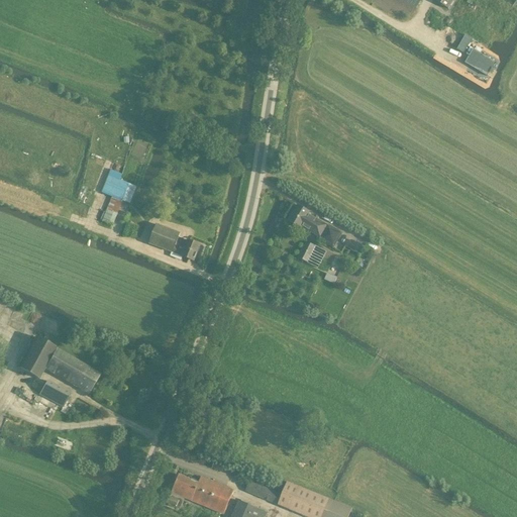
[(433,0),(448,9),(453,0),(433,0)]
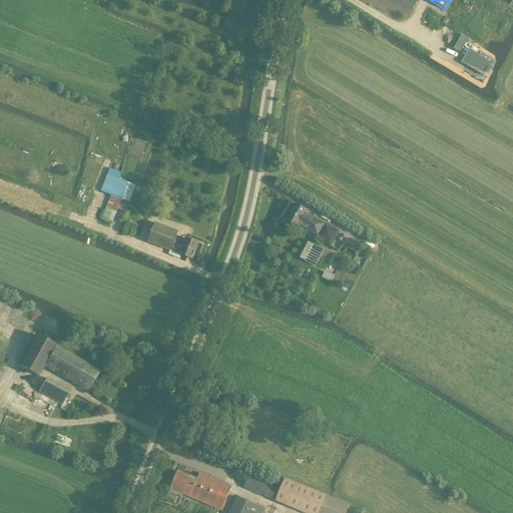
[(108,174),(101,191),(111,195),(101,219),(112,224),(122,199),(129,202),(129,201),(131,202),(136,190),(134,189),(136,185),(119,178),(121,173),(110,169),(108,174)]
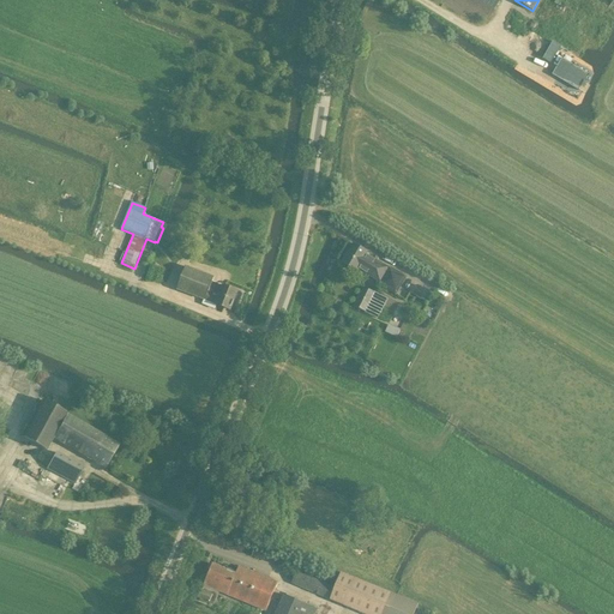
[(367,253),(354,245),(343,263),(356,271),(357,269),(380,282),(389,268),(366,254),(367,253)]
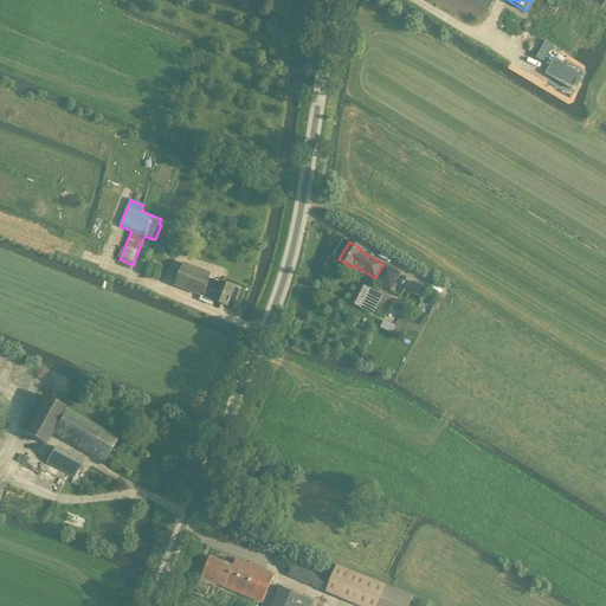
[(182,264),(174,285),(202,296),(213,300),(213,301),(226,307),(234,288),(220,282),(216,295),(205,290),(211,275),(182,264)]
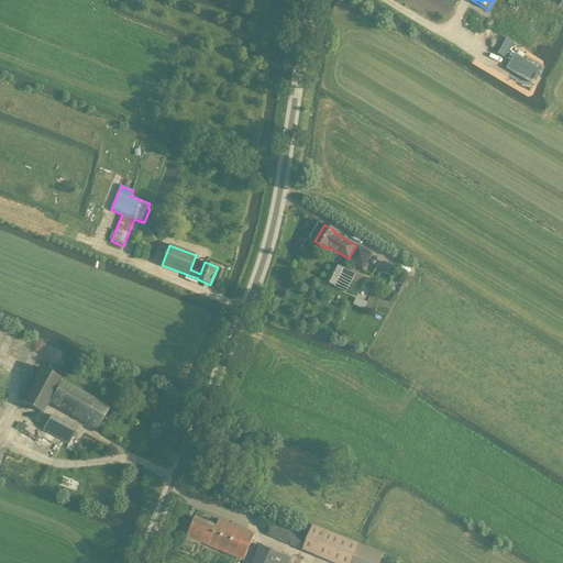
[(357,245),(349,261),(364,271),(373,254),(357,245)]
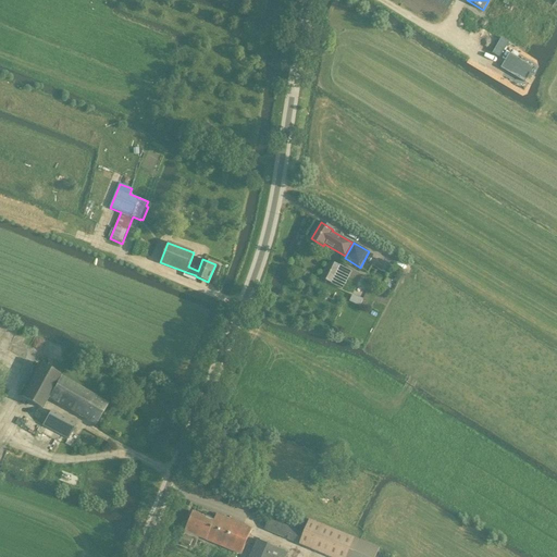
[(322,279),(332,283),(341,267),(330,261),(322,279)]
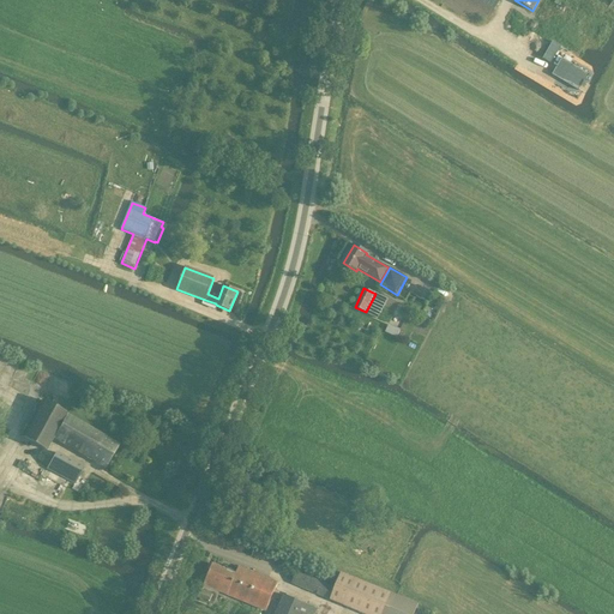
[(387,324),(392,313),(380,308),(375,318),(387,324)]
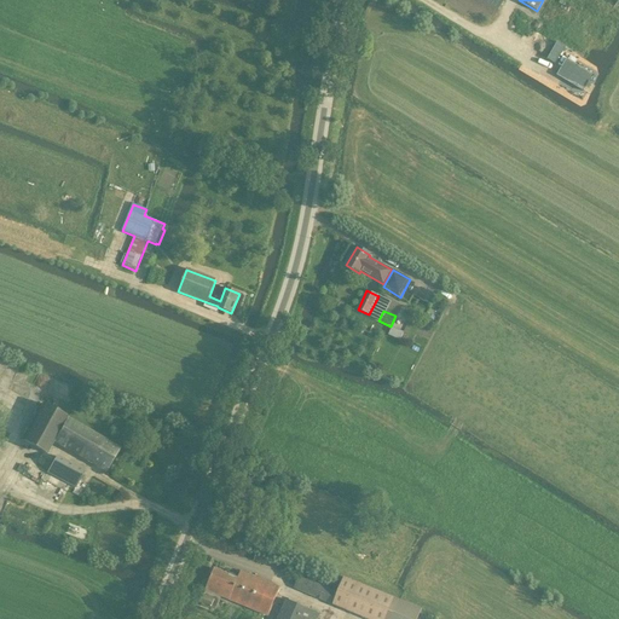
[(400,340),(404,333),(392,327),(388,335),(400,340)]
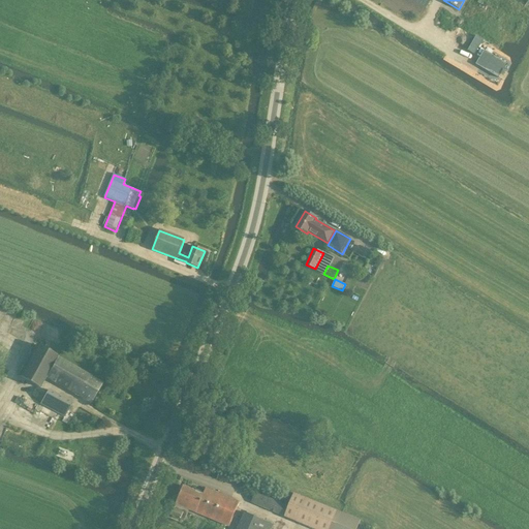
[(45,377),(57,358),(37,346),(19,377),(38,389),(41,386),(45,377)]
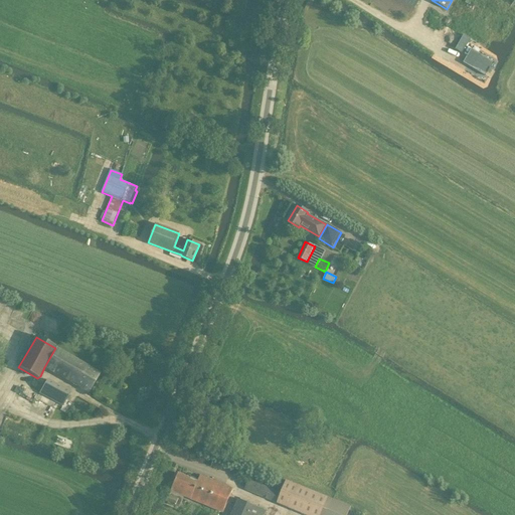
[(100,373),(55,348),(44,367),(89,392),(100,373)]
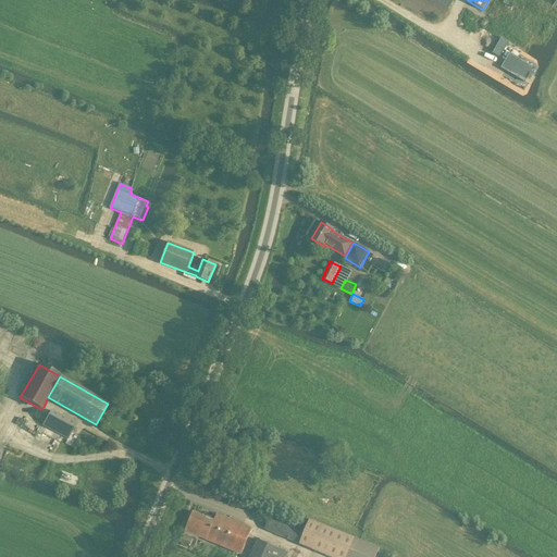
[(50,410),(42,424),(67,438),(72,432),(76,424),(50,410)]
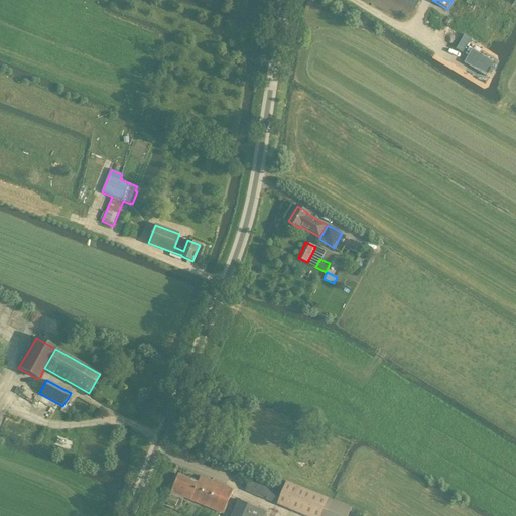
[(34,407),(40,397),(24,387),(18,397),(34,407)]
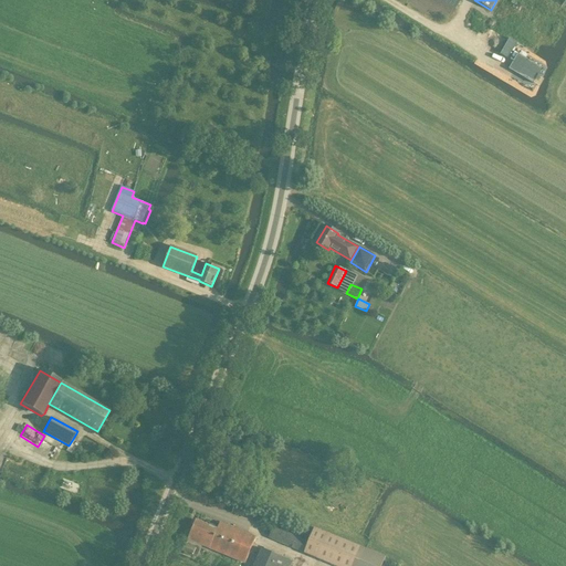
[(236,506),(232,514),(243,517),(247,510),(236,506)]
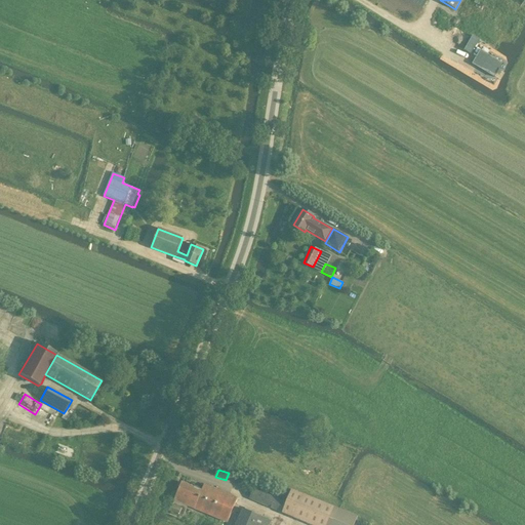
[(194,509),(201,491),(182,483),(174,500),(188,506),(194,509)]
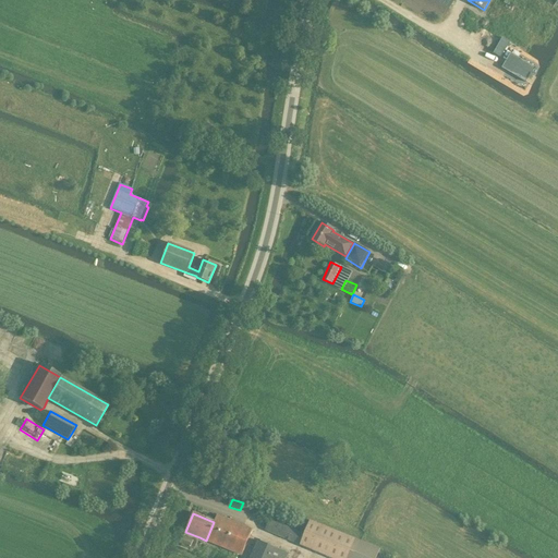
[(242,556),(252,530),(217,516),(214,522),(206,541),(232,552),(242,556)]
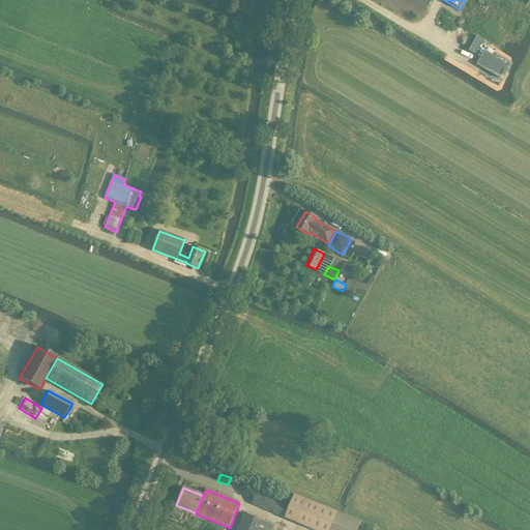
[(357,529),(361,522),(336,511),(294,495),(289,507),(256,494),(252,504),(285,518),(315,529),(357,529)]
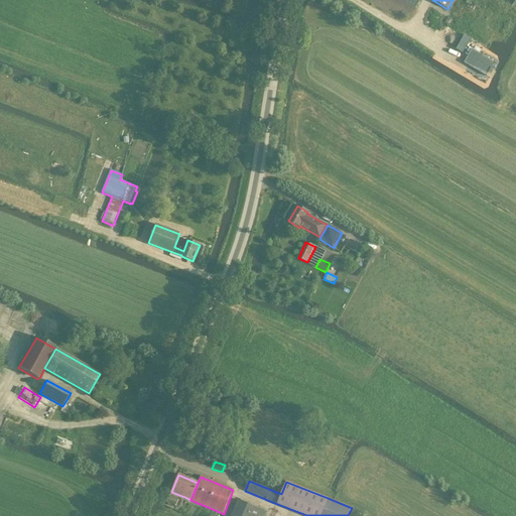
[(180,507),(184,497),(171,492),(170,496),(169,496),(166,503),(168,503),(168,504),(173,507),(174,506),(176,506),(180,507)]
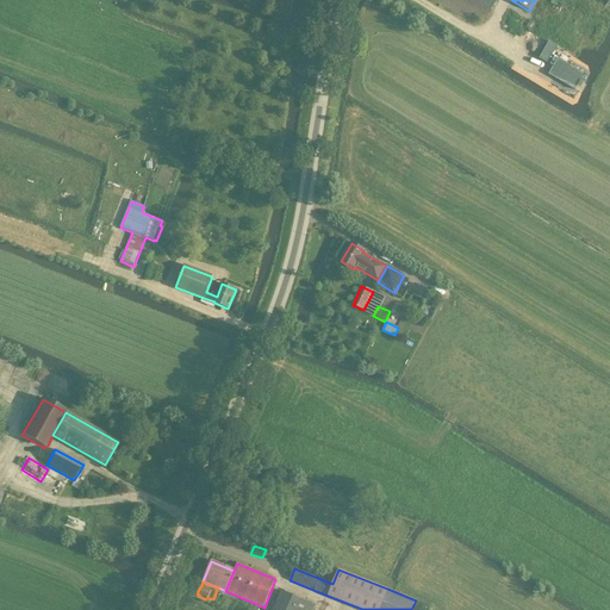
[(312,609),(316,605),(282,591),(274,609),(312,609)]
